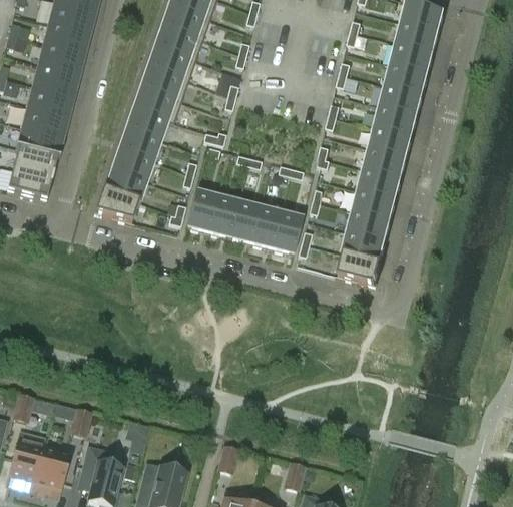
[(54,0),(54,2),(93,12),(96,0),(54,0)]
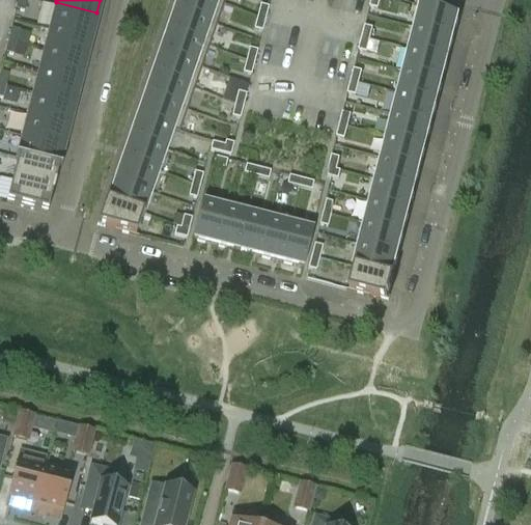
[(174,0),(172,6),(216,21),(223,0),(174,0)]
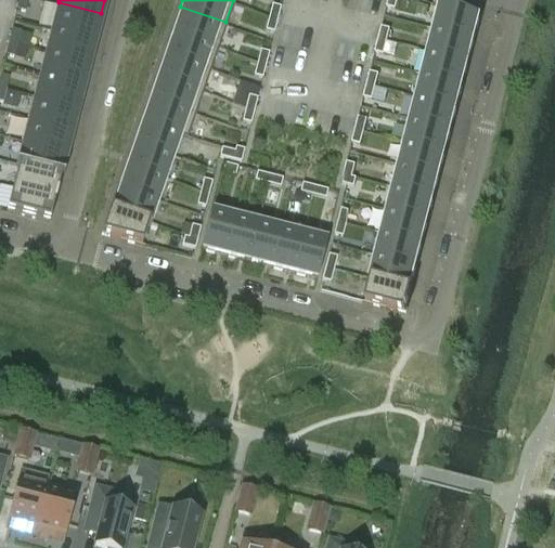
[(269,13),(276,15),(280,2),(272,0),(269,13)]
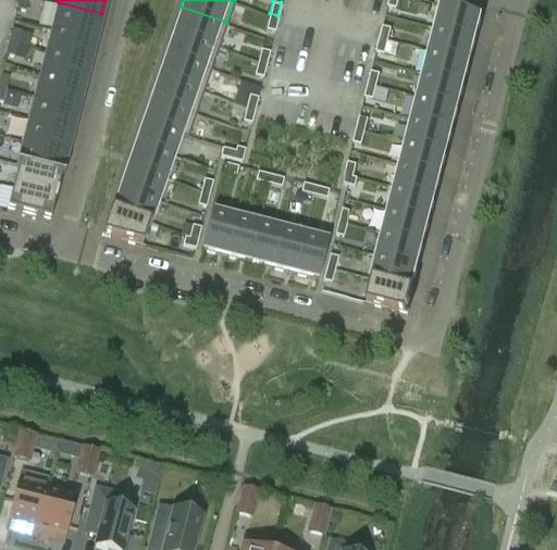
[(442,0),(435,24),(475,34),(481,11),(459,5),(459,4),(442,0)]
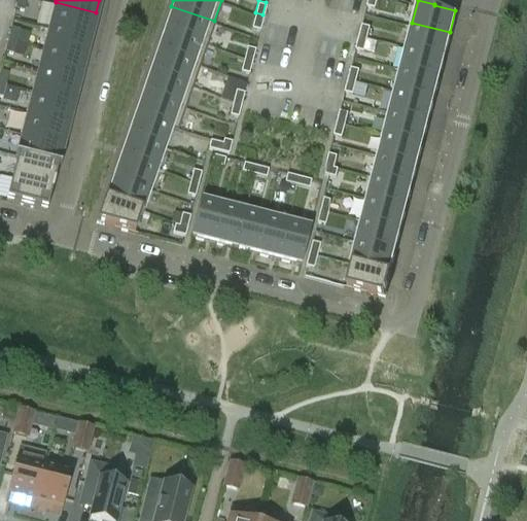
[(56,2),(50,24),(91,34),(96,12),(56,2)]
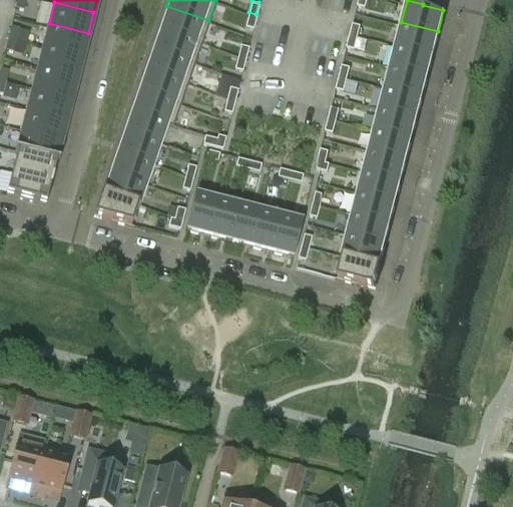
[(166,6),(159,26),(201,41),(208,20),(166,6)]
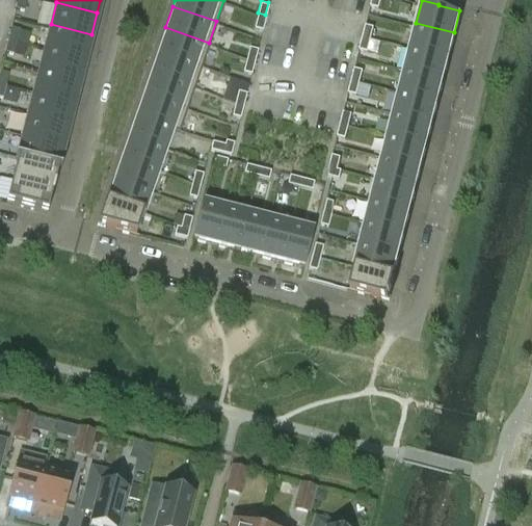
[(262,27),(265,15),(258,12),(255,25),(262,27)]
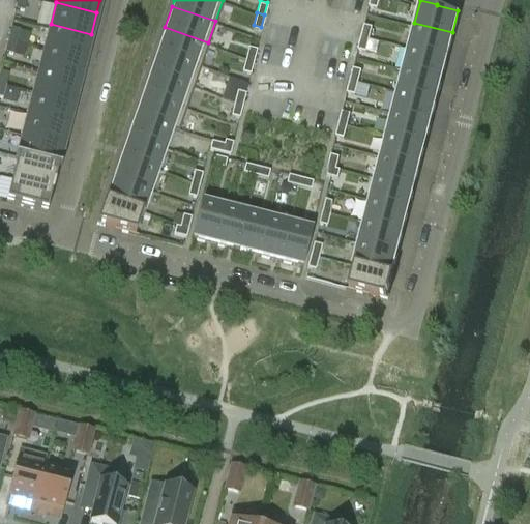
[(363,22),(360,33),(369,35),(372,24),(363,22)]
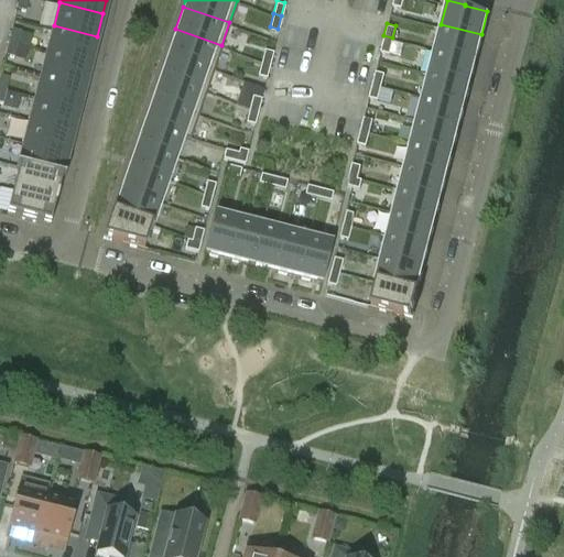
[(441,24),(435,47),(476,57),(481,34),(441,24)]
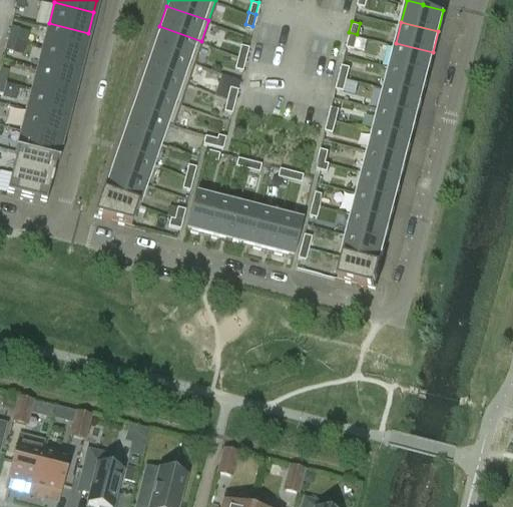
[(10,23),(7,35),(16,37),(19,25),(10,23)]
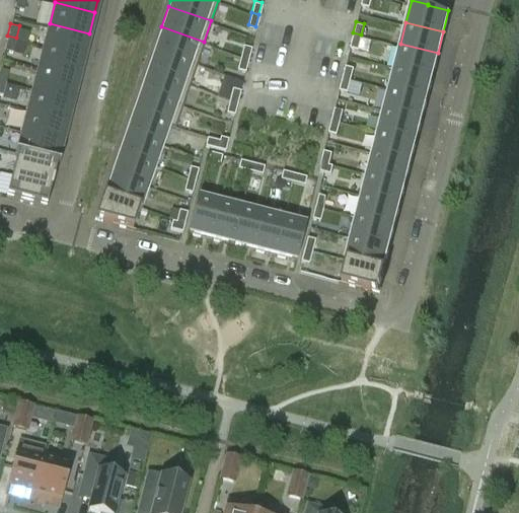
[(89,33),(50,23),(44,45),(83,55),(89,33)]
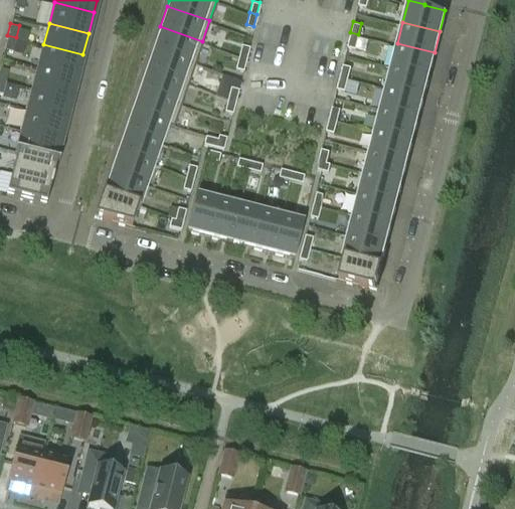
[(160,26),(153,47),(195,61),(202,41),(160,26)]
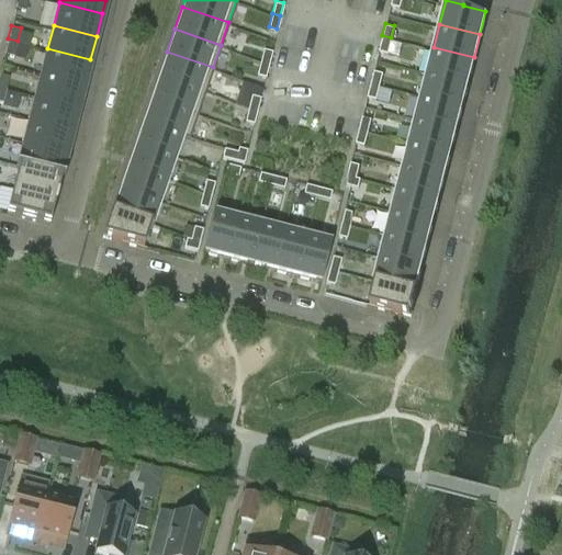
[(391,37),(382,35),(379,48),(388,51),(391,37)]
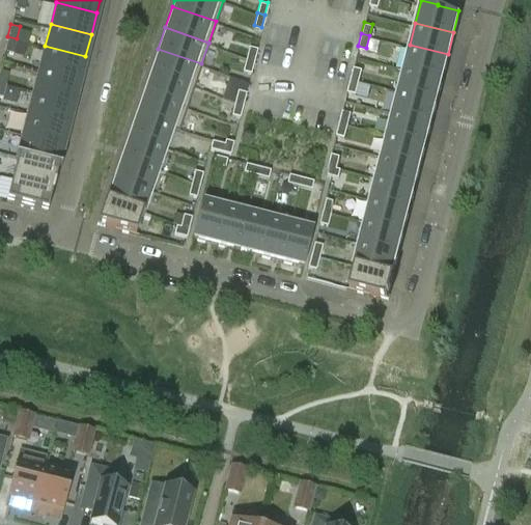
[(14,50),(17,38),(7,36),(5,48),(14,50)]
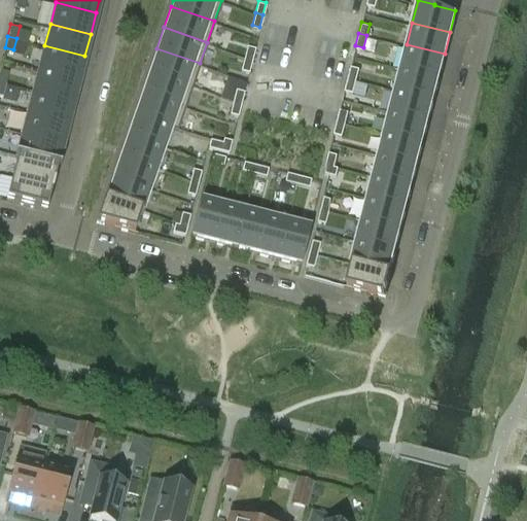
[(255,45),(247,43),(244,56),(252,58),(255,45)]
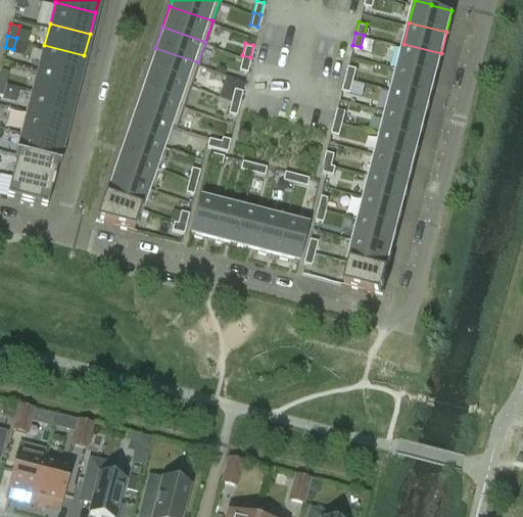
[(403,44),(397,65),(435,75),(441,53),(403,44)]
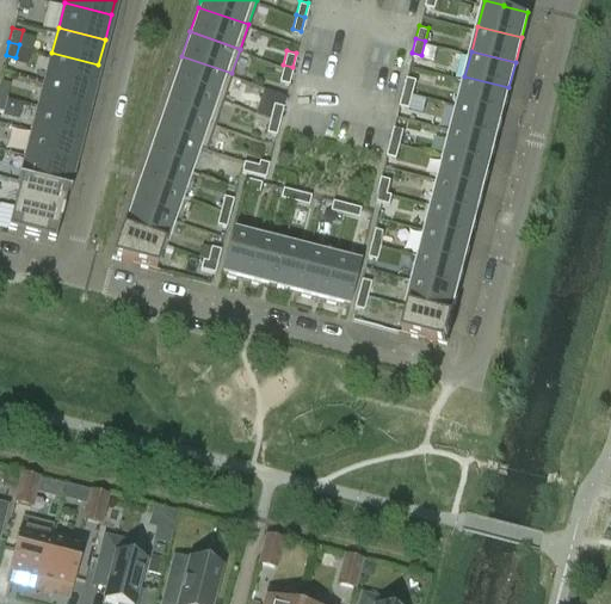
[(98,65),(51,53),(45,78),(92,90),(98,65)]
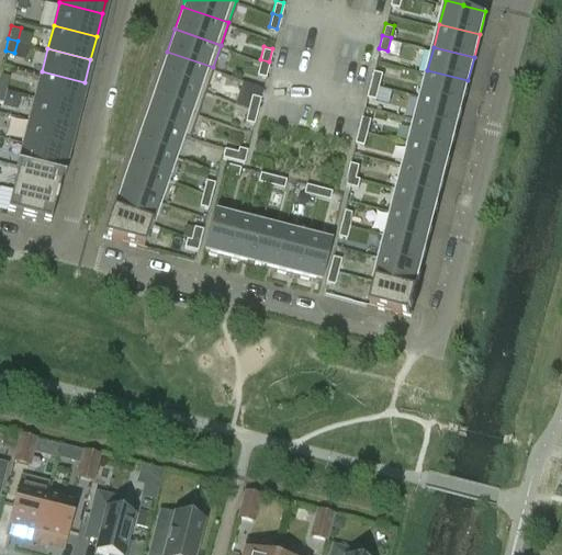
[(167,52),(159,74),(205,90),(213,67),(167,52)]
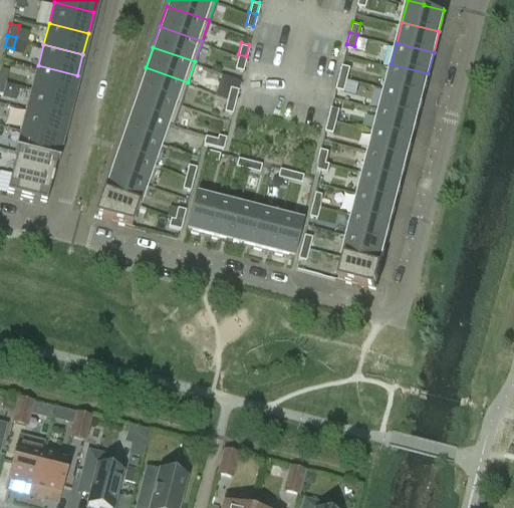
[(246,56),(238,54),(235,66),(243,68),(246,56)]
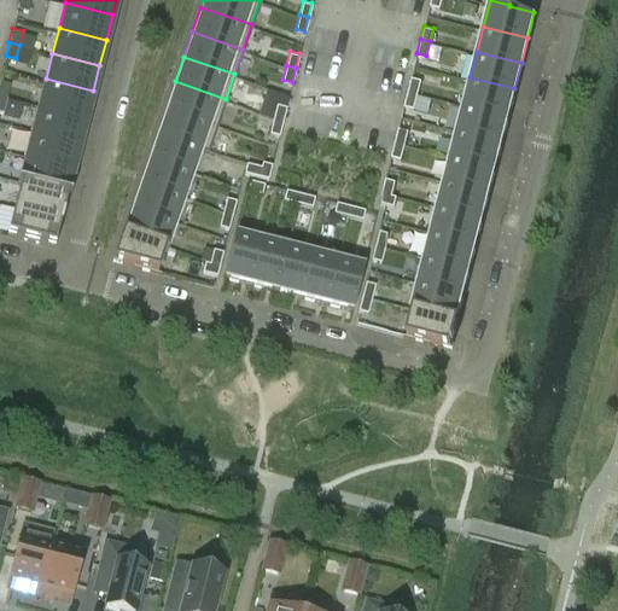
[(408,89),(418,92),(421,77),(412,75),(408,89)]
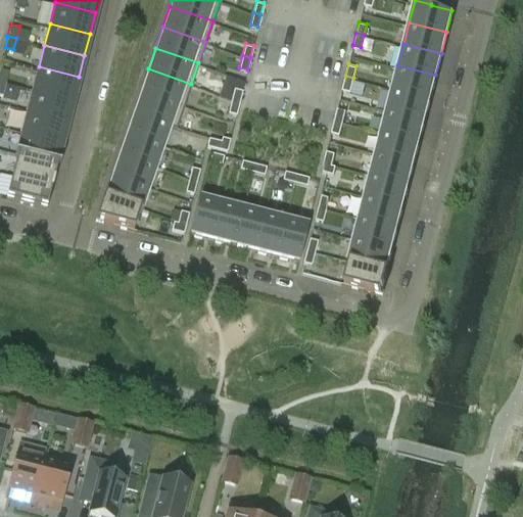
[(0,65),(0,79),(5,81),(8,68),(0,65)]
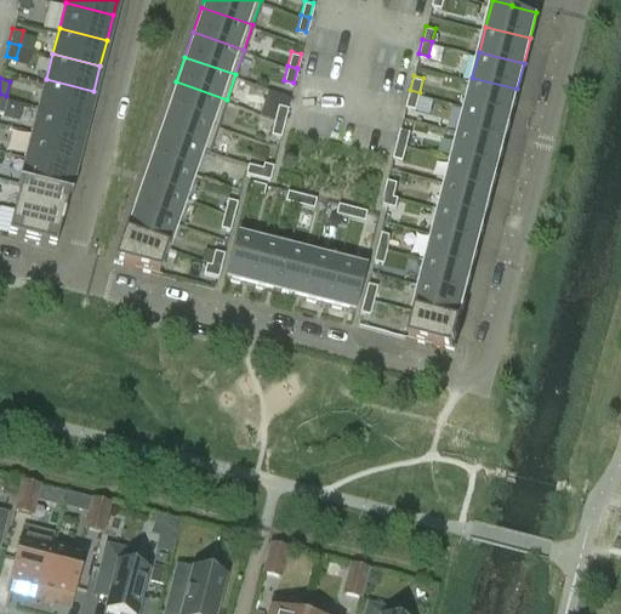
[(472,78),(466,103),(511,114),(517,89),(472,78)]
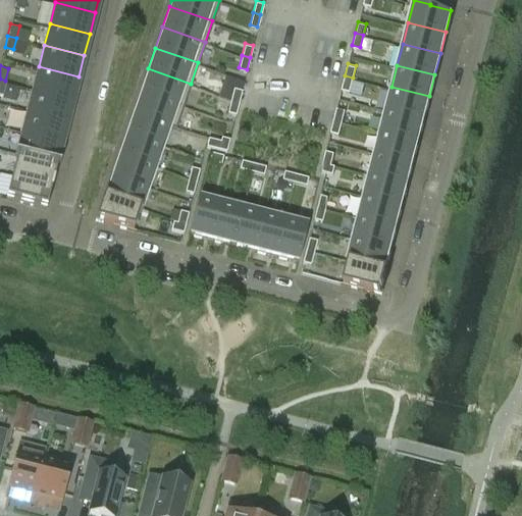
[(39,66),(33,88),(72,98),(79,76),(39,66)]
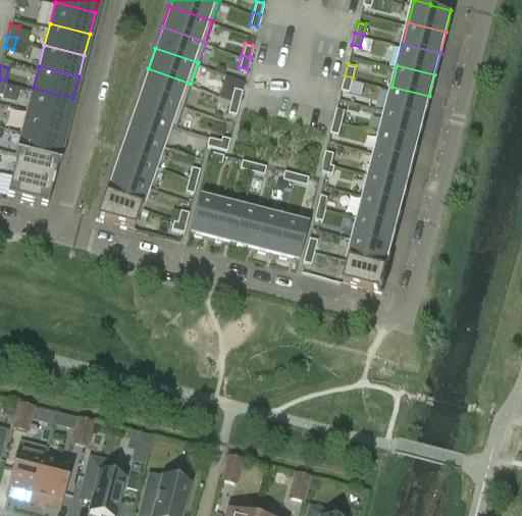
[(148,68),(141,90),(184,104),(191,84),(148,68)]
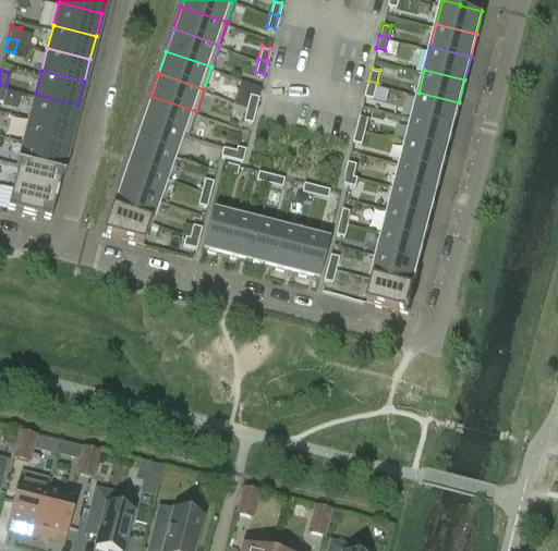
[(377,83),(368,81),(365,94),(374,96),(377,83)]
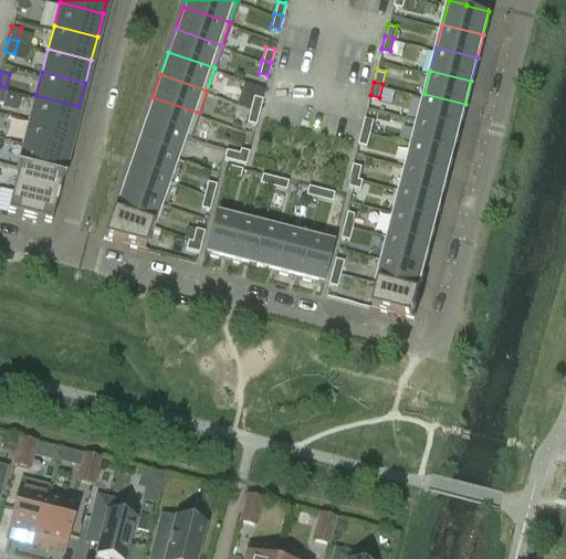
[(250,106),(259,108),(262,96),(253,94),(250,106)]
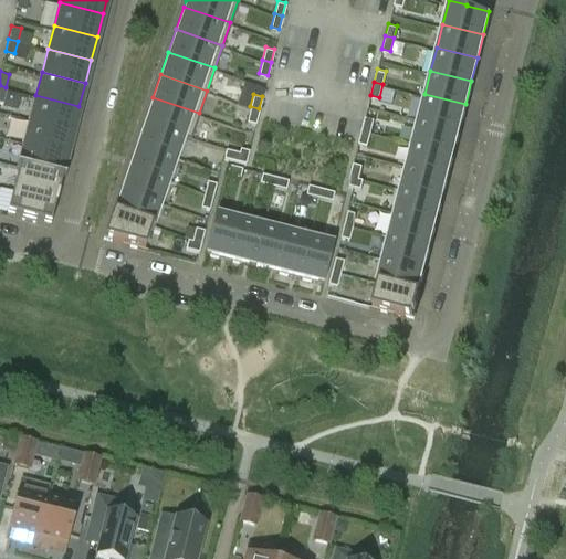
[(425,94),(419,117),(460,127),(465,104),(425,94)]
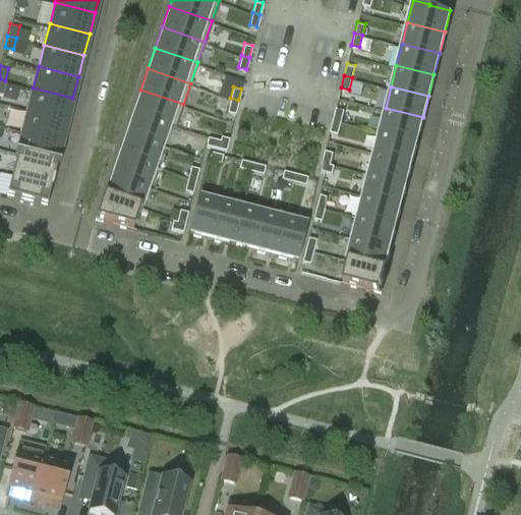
[(33,88),(27,109),(67,119),(72,98),(33,88)]
